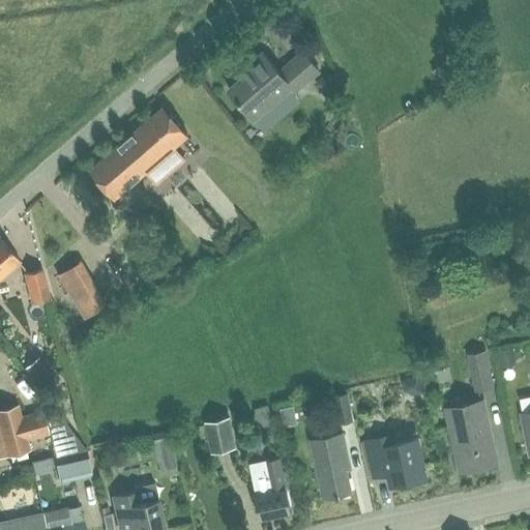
[(230,88),(229,89),(255,118),(291,87),(295,91),(319,70),(303,52),(280,71),(263,52),(247,65),(253,70),(231,89),(230,88)]
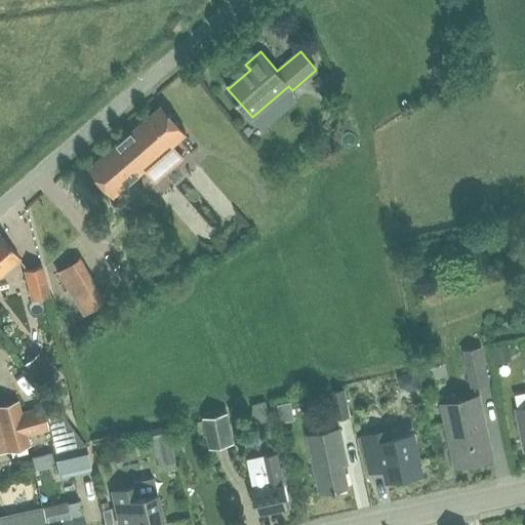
[(443,66),(433,73),(439,81),(449,74),(443,66)]
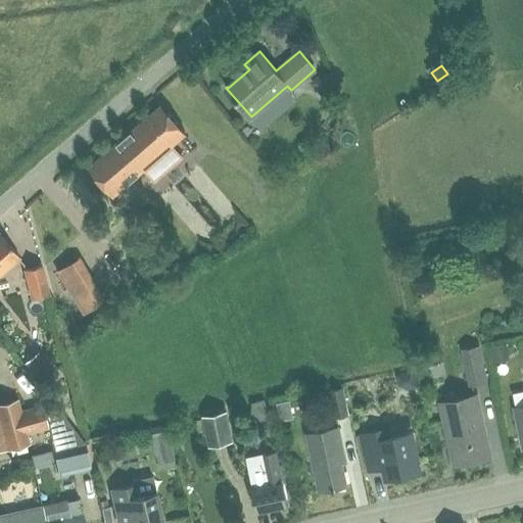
[(185,134),(174,121),(160,105),(90,167),(114,195),(185,134)]
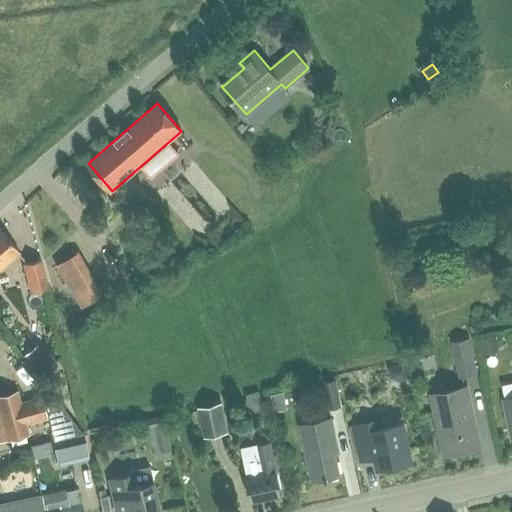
[(179,217),(190,206),(161,174),(149,184),(179,217)]
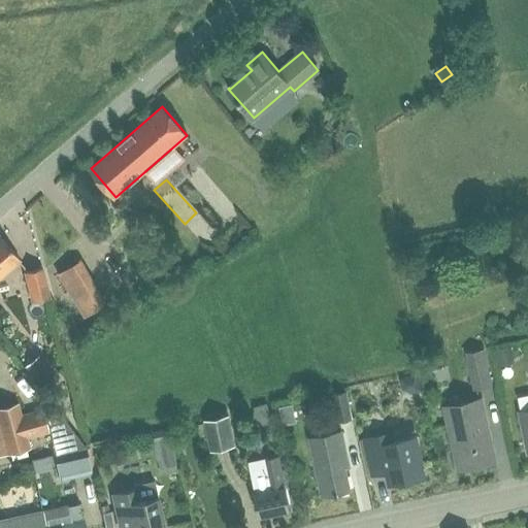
[(0,236),(0,275),(20,259),(0,236)]
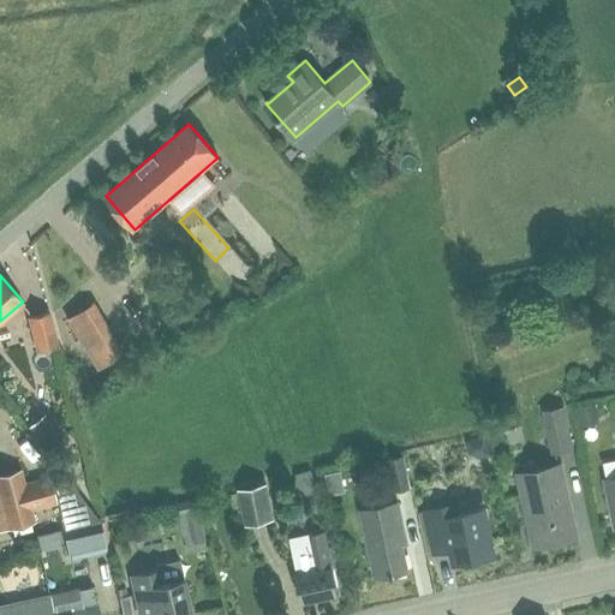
[(35,350),(58,345),(49,311),(29,315),(35,350)]
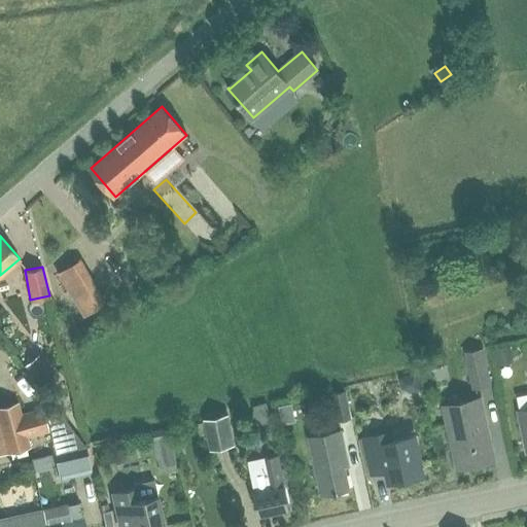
[(94,280),(69,294),(82,315),(106,302),(94,280)]
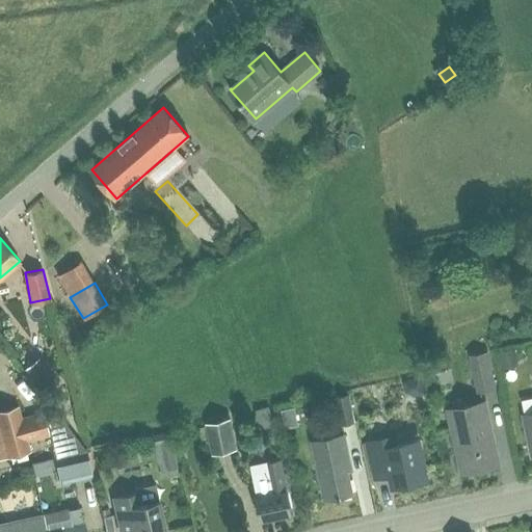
[(519,365),(514,348),(499,351),(503,368),(519,365)]
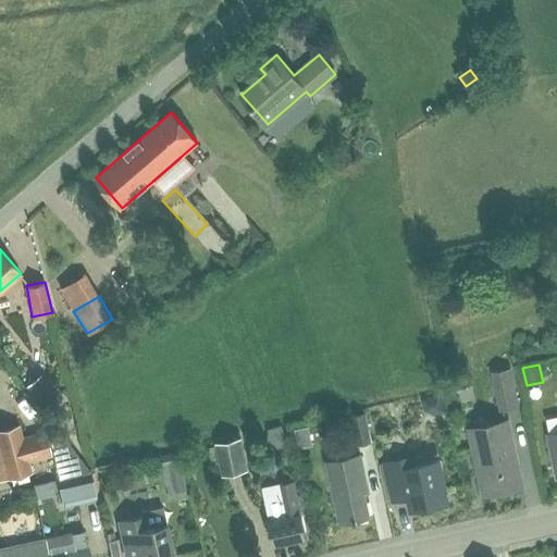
[(491,371),(499,409),(518,405),(509,367),(491,371)]
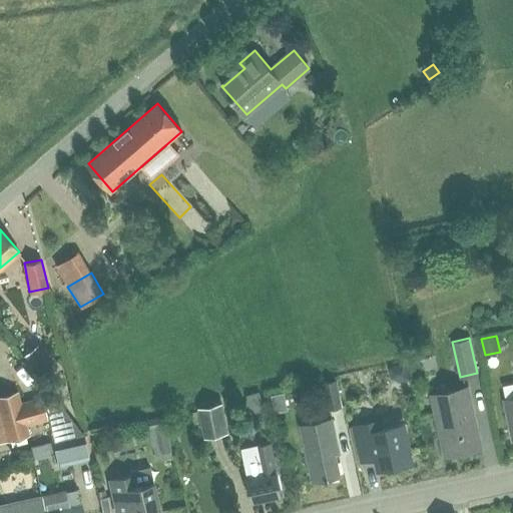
[(52,365),(36,345),(23,356),(39,376),(52,365)]
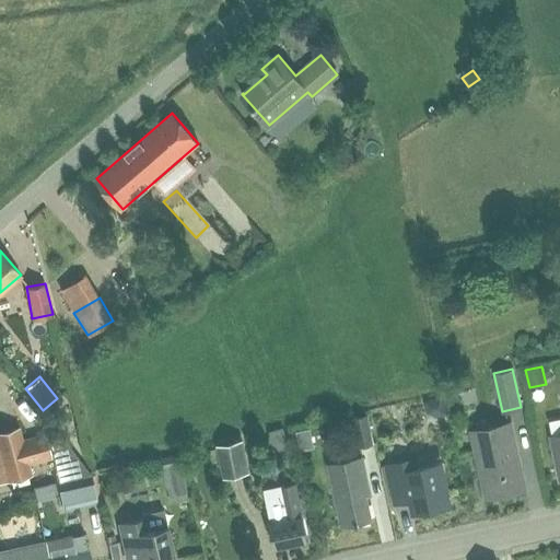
[(448,415),(444,394),(422,398),(427,413),(438,418),(448,415)]
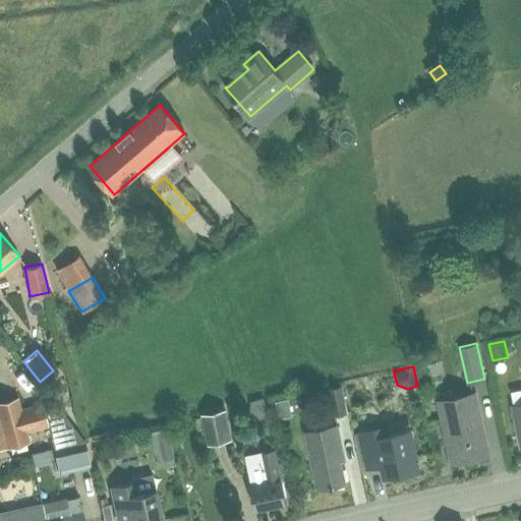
[(496,381),(497,391),(513,390),(513,379),(496,381)]
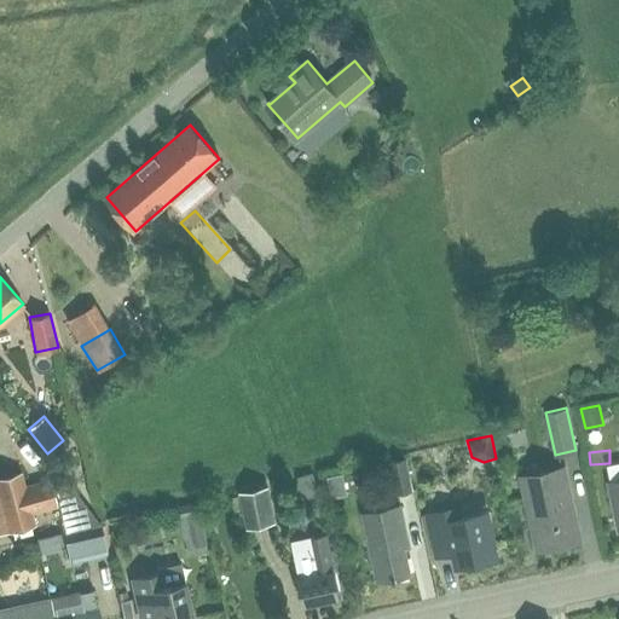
[(412,490),(405,458),(391,462),(398,493),(412,490)]
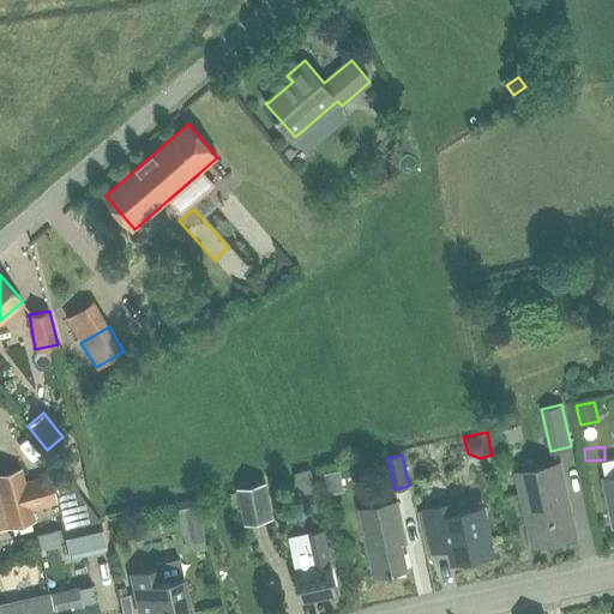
[(613,458),(603,461),(606,477),(605,477),(611,503),(613,522),(613,458)]
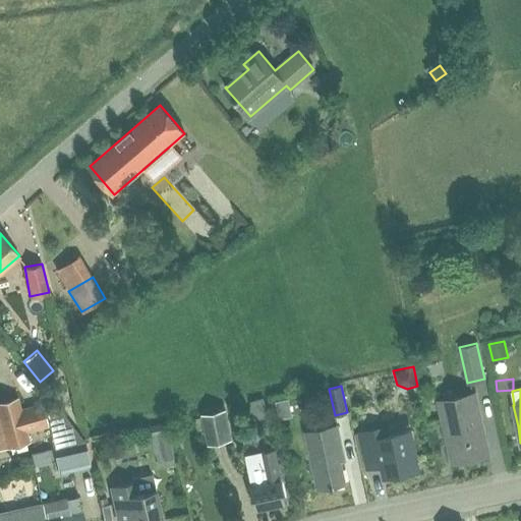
[(440,401),(449,442),(453,461),(486,454),(480,426),(482,426),(475,394),(440,401)]
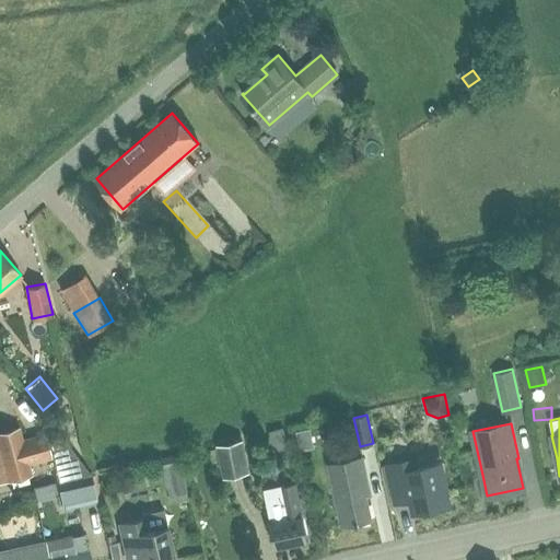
[(0,430),(0,461),(6,481),(32,475),(30,465),(51,458),(45,433),(23,439),(19,426),(0,430)]
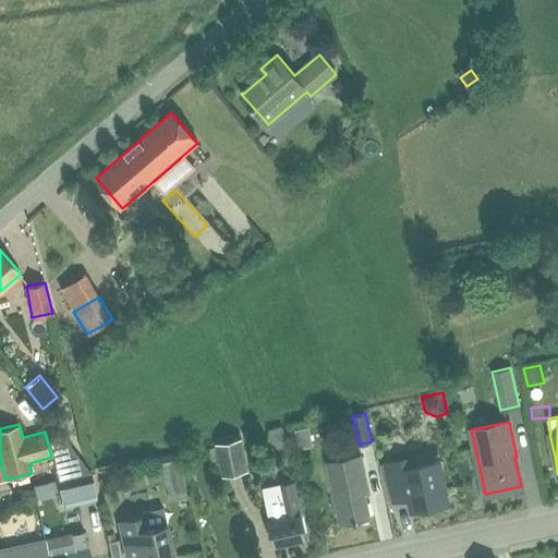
[(269,429),(268,439),(274,452),(278,450),(279,449),(281,447),(282,445),(283,443),(283,440),(284,438),(283,436),(281,427),(269,429)]
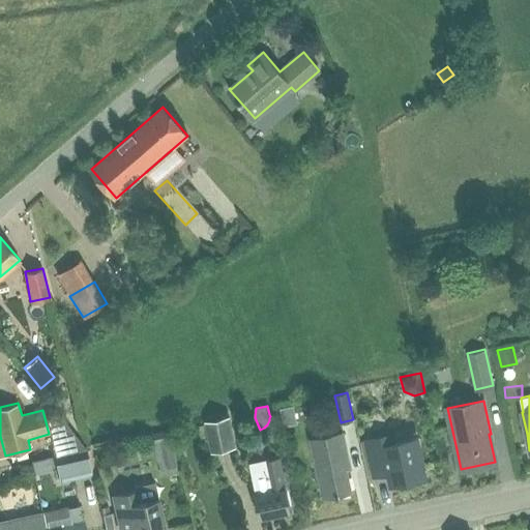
[(57,413),(47,421),(56,455),(84,449),(57,413)]
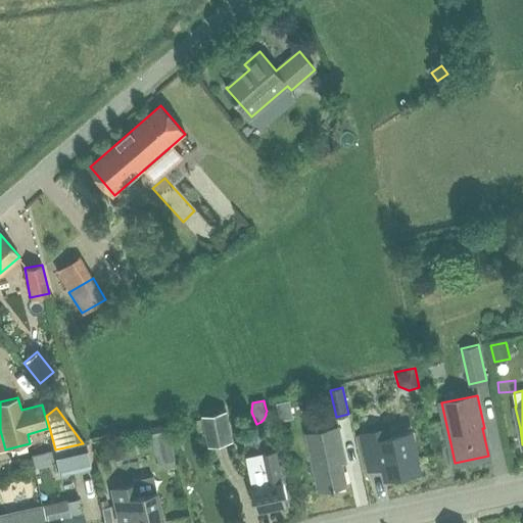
[(232,439),(226,410),(202,415),(208,444),(232,439)]
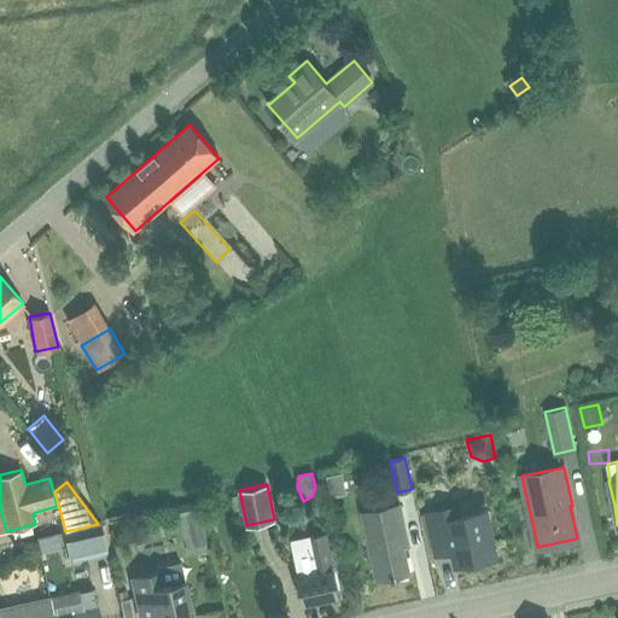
[(198,501),(178,506),(180,517),(186,516),(188,525),(203,522),(198,501)]
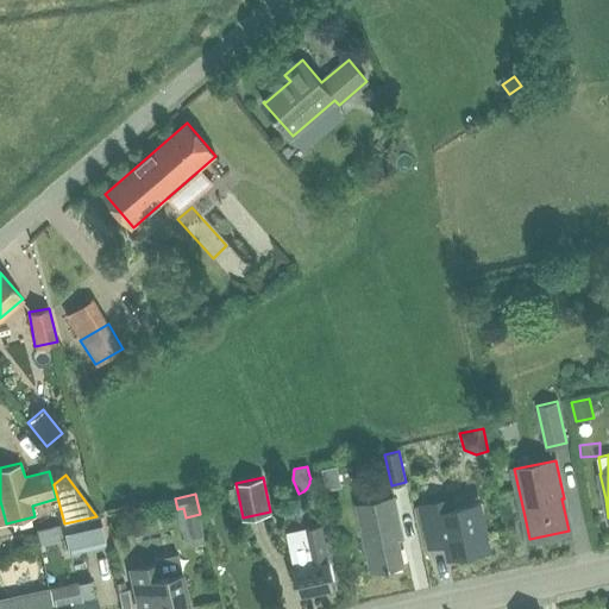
[(358,504),(368,547),(372,571),(387,567),(388,570),(391,569),(390,567),(403,564),(396,526),(401,525),(395,496),(358,504)]
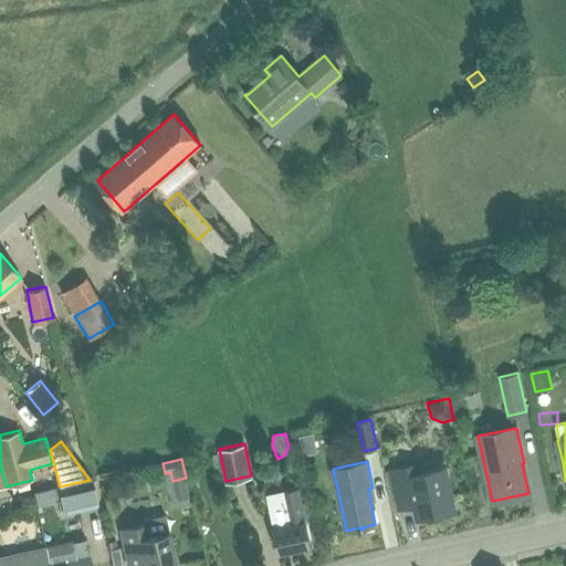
[(420,463),(408,467),(391,470),(395,486),(400,509),(416,504),(418,516),(456,509),(451,488),(447,468),(422,473),(420,463)]
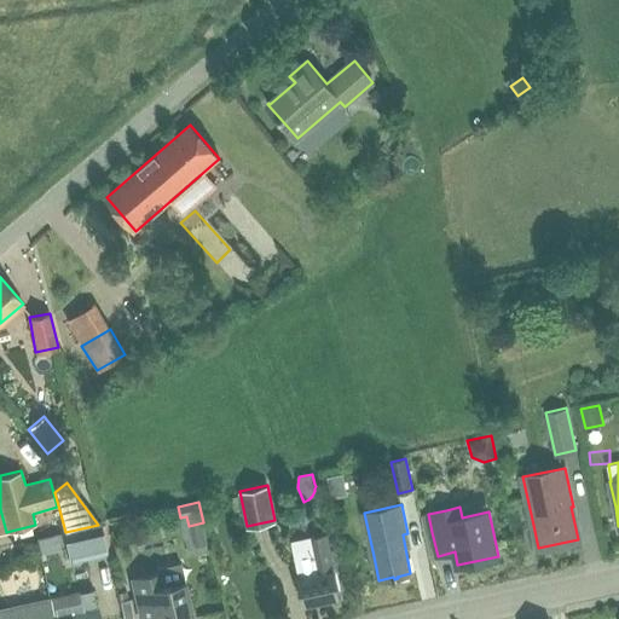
[(70,561),(108,553),(100,524),(98,525),(65,532),(59,533),(59,534),(38,539),(41,554),(63,549),(63,551),(68,550),(70,561)]
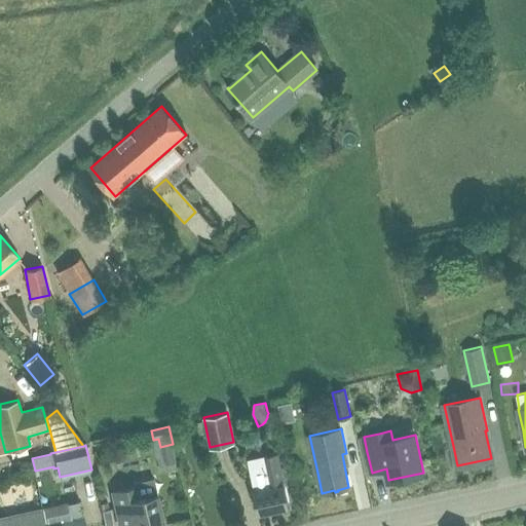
[(282,471),(278,453),(248,459),(259,514),(289,508),(285,487),(285,485),(282,471)]
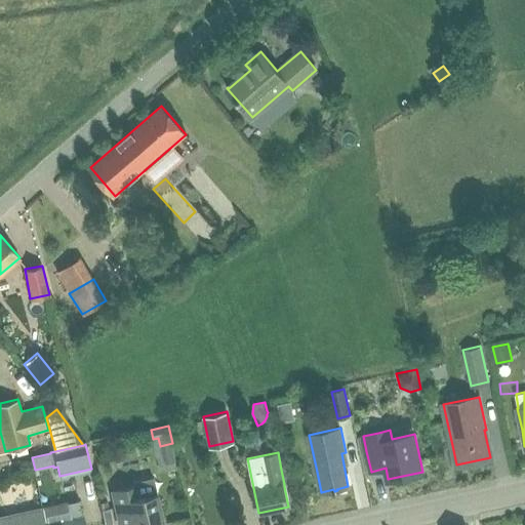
[(135,485),(112,490),(114,501),(118,521),(131,519),(132,524),(162,524),(160,513),(156,493),(153,478),(134,482),(135,485)]
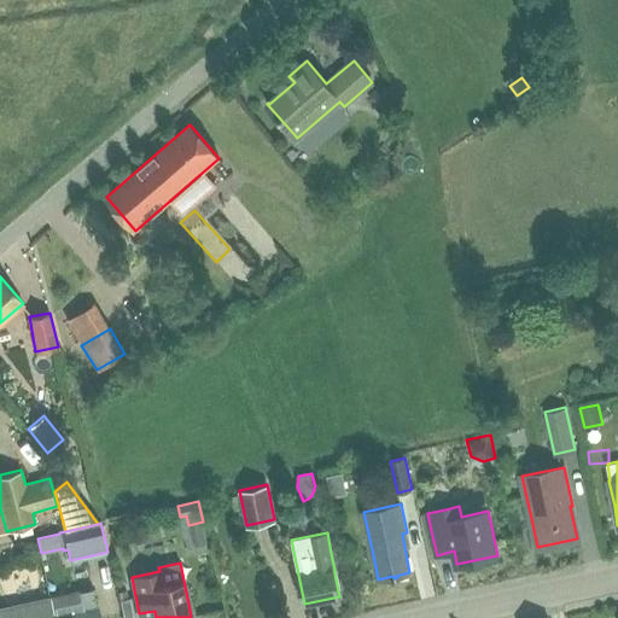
[(98,617),(97,607),(94,608),(92,590),(80,593),(83,611),(53,617),(52,617),(98,617)]
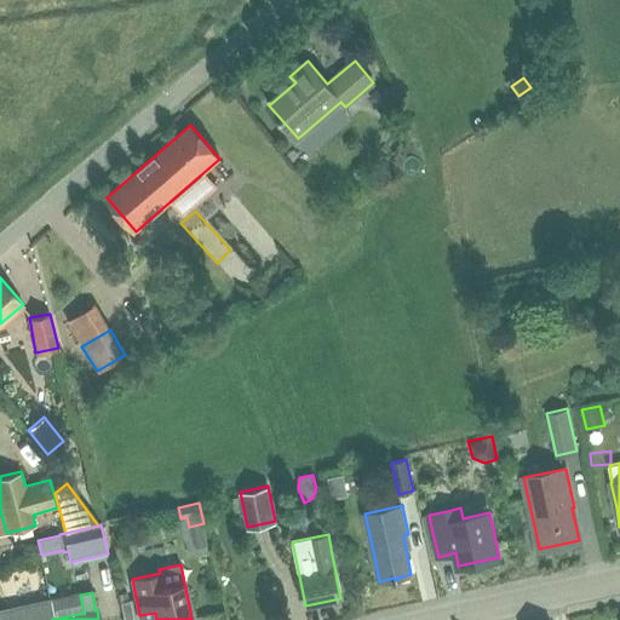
[(52,619),(53,619),(49,600),(0,610),(0,619),(52,619)]
